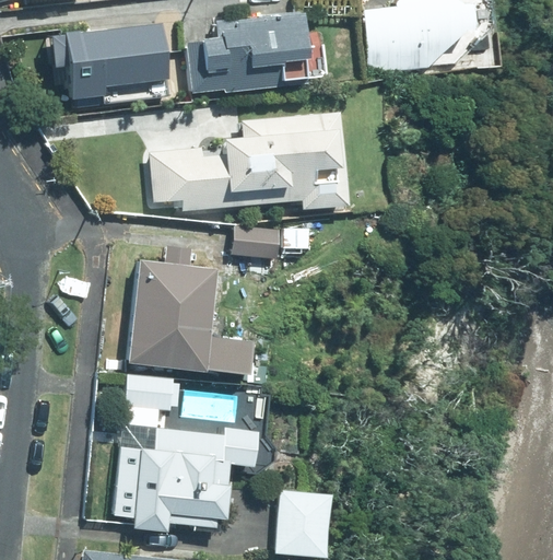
[(373,78),(437,68),(470,22),(439,0),(404,0),(399,8),(363,13),(373,78)]
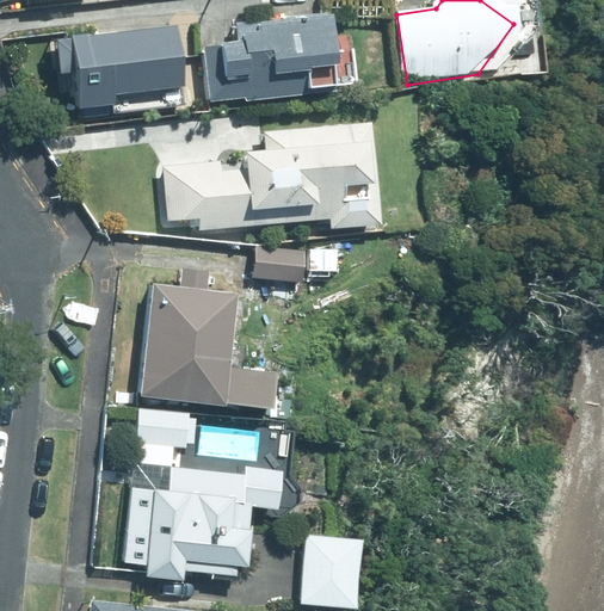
[(208,30),(216,100),(339,86),(330,16),(208,30)]
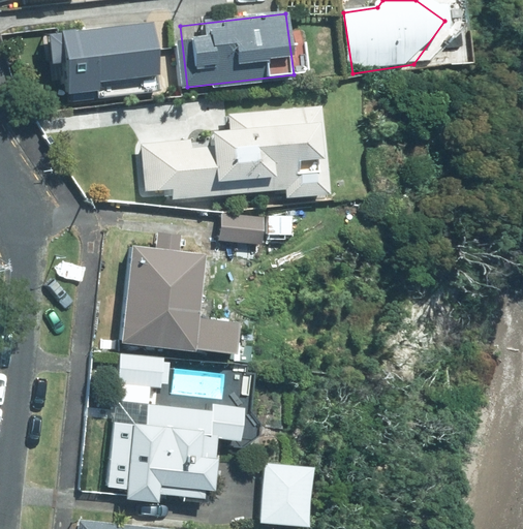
[(159,83),(152,18),(65,27),(71,92),(159,83)]
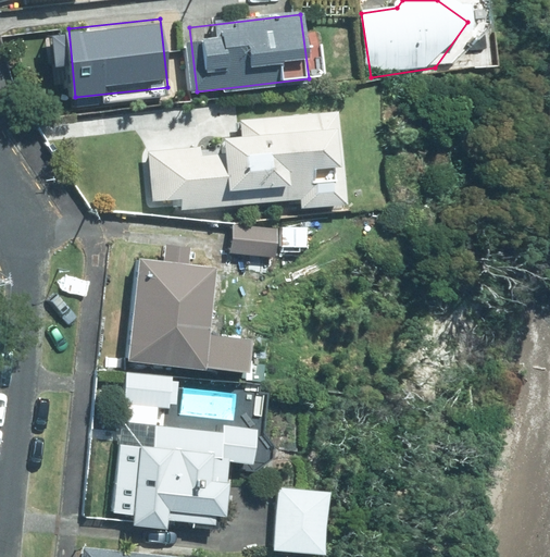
[(248,145),(148,153),(153,212),(347,196),(345,178),(347,177),(342,150),(341,137),(340,137),(335,104),(244,119),(248,145)]
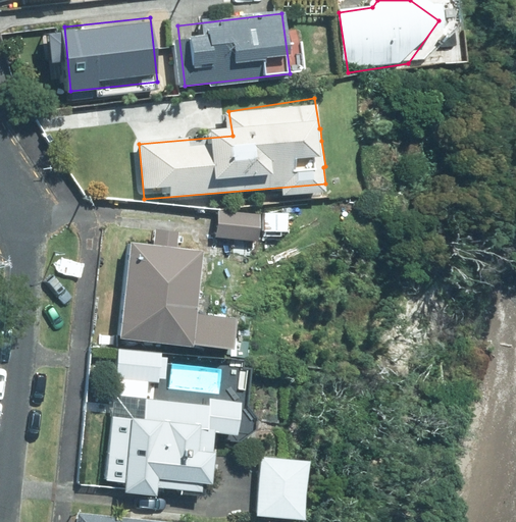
[(223,209),(220,233),(261,240),(265,215),(223,209)]
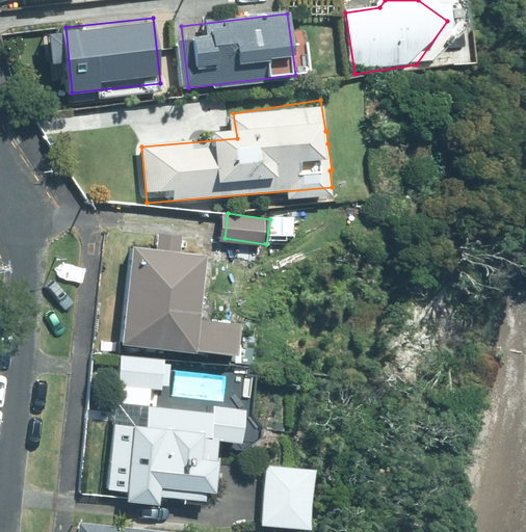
[(124,342),(196,350),(237,354),(240,323),(200,319),(207,254),(134,246),(128,311),(124,342)]
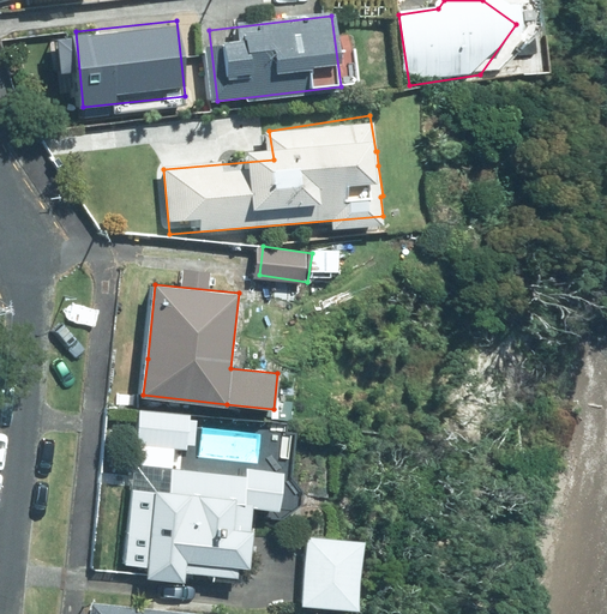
[(191,446),(193,417),(143,413),(140,441),(191,446)]
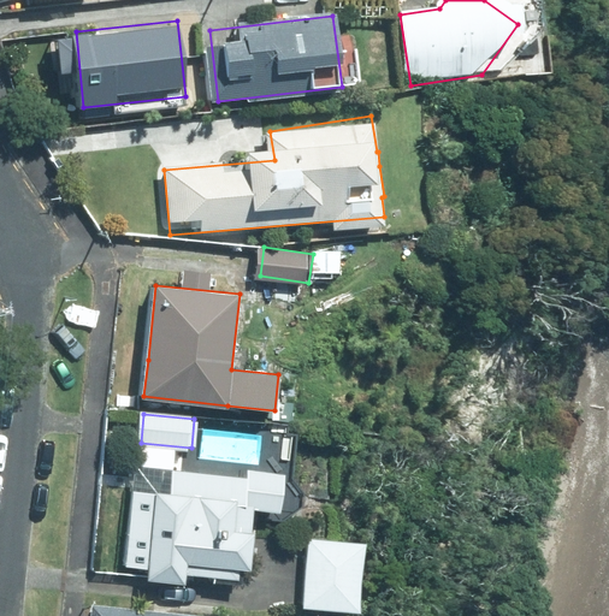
[(175,472),(175,475),(157,474),(147,570),(248,580),(255,509),(277,511),(281,481),(175,472)]
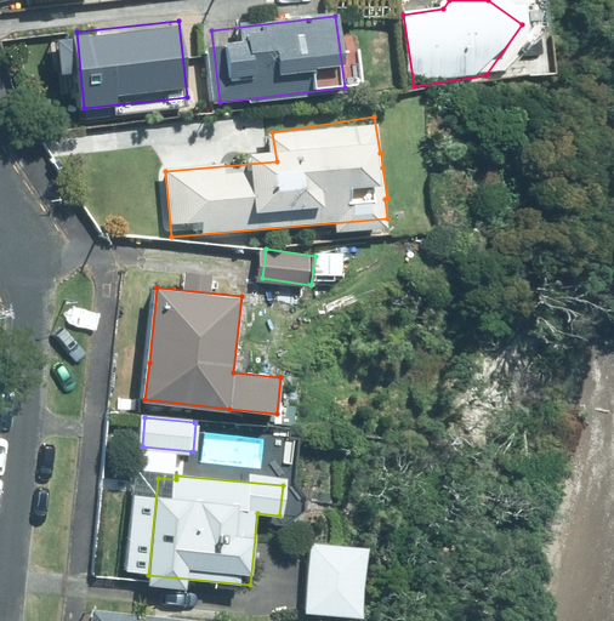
[(308,614),(363,617),(368,547),(313,543),(308,614)]
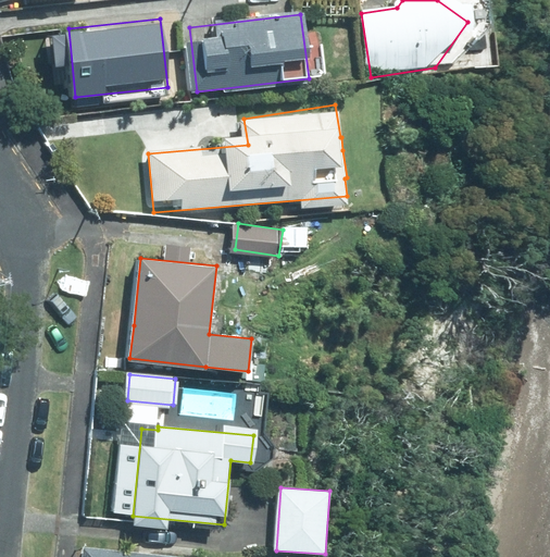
[(186,556),(187,556),(141,553),(141,554),(89,547),(87,556),(186,556)]
